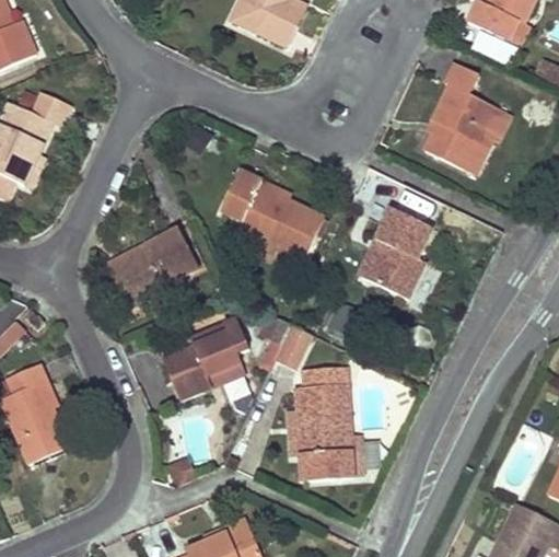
[(14,23),(3,0),(0,0),(0,7),(8,25),(14,23)]
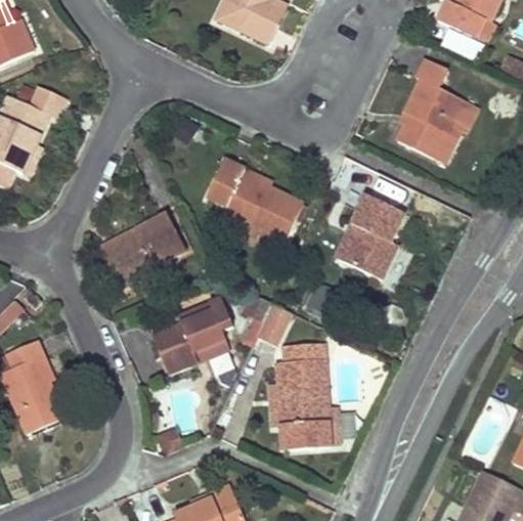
[(270,20),(279,2),(275,0),(225,0),(216,17),(269,44),(278,25),(270,20)]
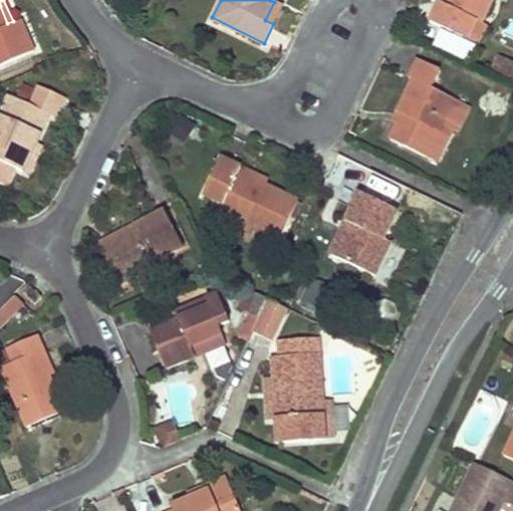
[(480,20),(489,0),(444,0),(444,2),(440,0),(438,0),(428,19),(476,42),(485,22),(480,20)]
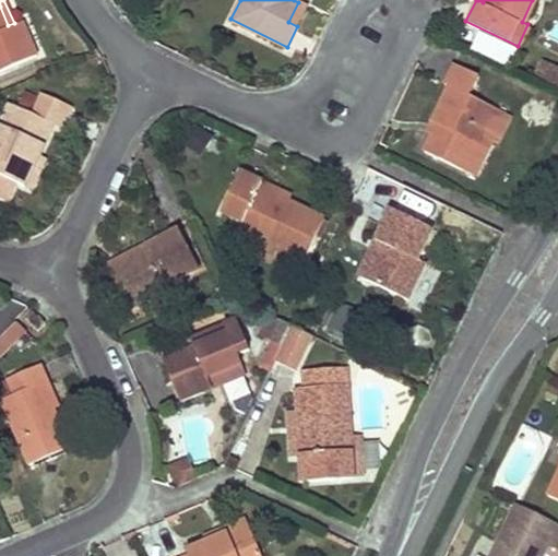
[(297,26),(307,7),(298,2),(288,22),(297,26)]
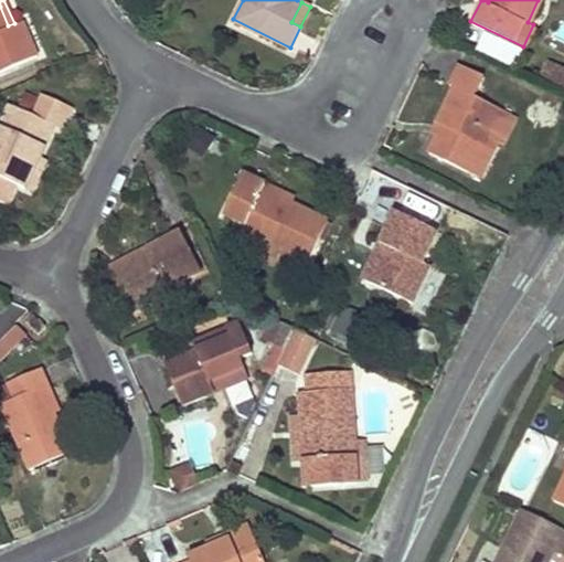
[(0,70),(36,54),(22,20),(14,23),(8,25),(0,7),(0,70)]
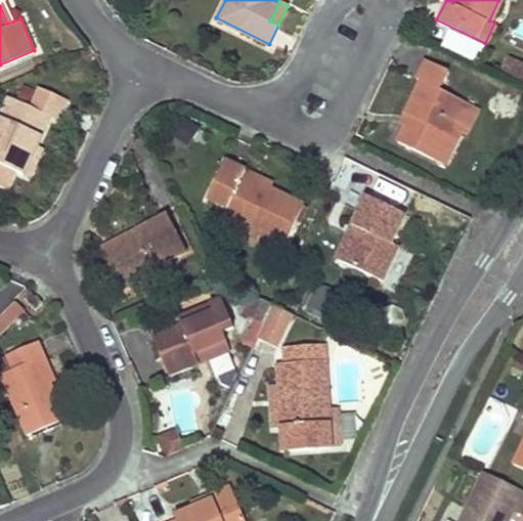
[(465,132),(477,106),(439,88),(448,70),(425,57),(416,77),(421,79),(404,112),(409,115),(405,124),(397,139),(433,157),(448,124),(461,129),(465,132)]
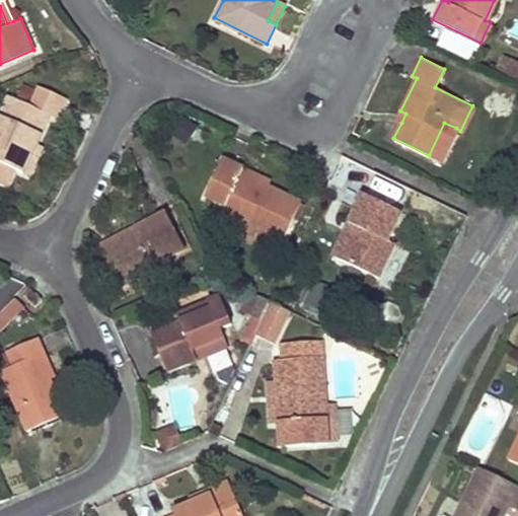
[(502,75),(510,59),(503,57),(496,72),(502,75)]
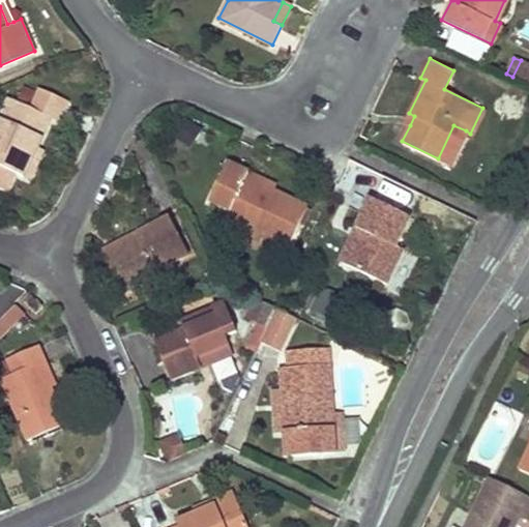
[(527,84),(528,79),(528,64),(521,60),(512,77),(527,84)]
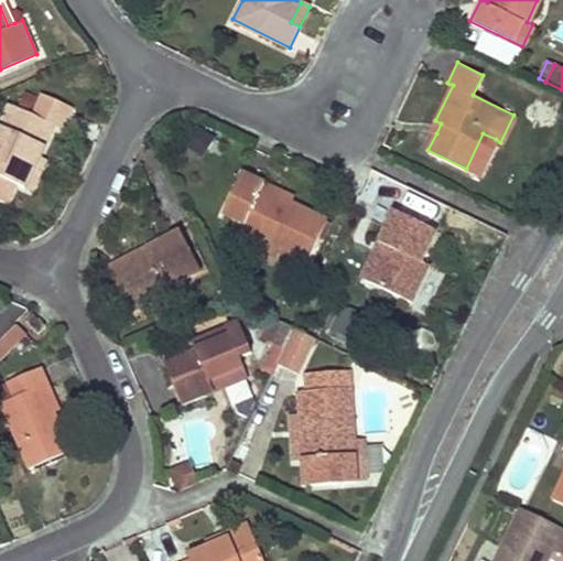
[(29,109),(36,95),(24,89),(18,105),(29,109)]
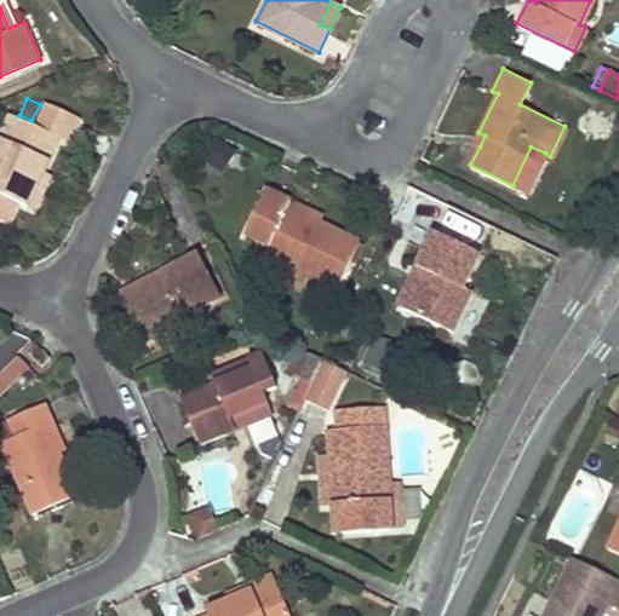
[(41,171),(57,136),(66,139),(78,115),(45,101),(34,124),(11,114),(0,137),(0,219),(5,222),(15,200),(27,205),(41,171)]
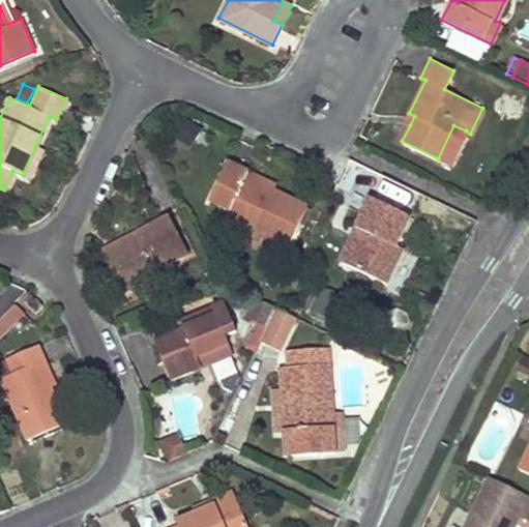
[(410,125),(414,116),(409,113),(405,123),(410,125)]
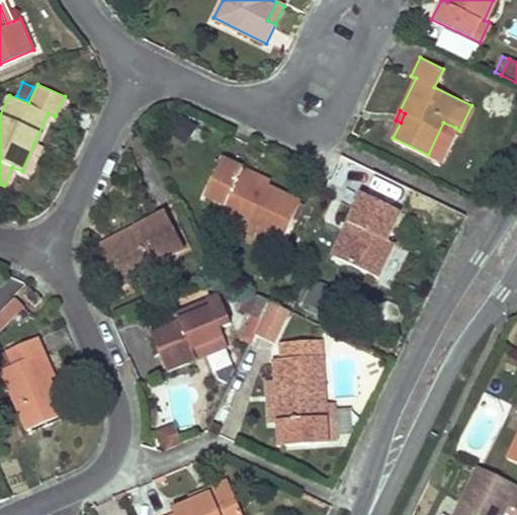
[(185,141),(195,124),(181,115),(171,132),(185,141)]
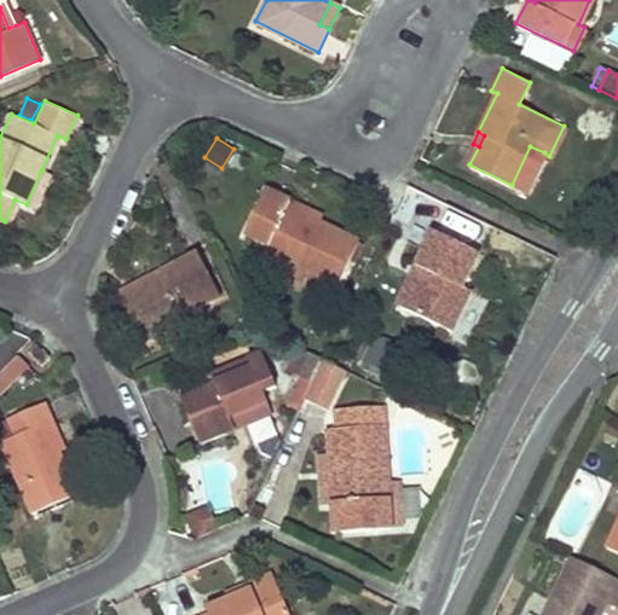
[(525,192),(544,152),(530,146),(512,185),(525,192)]
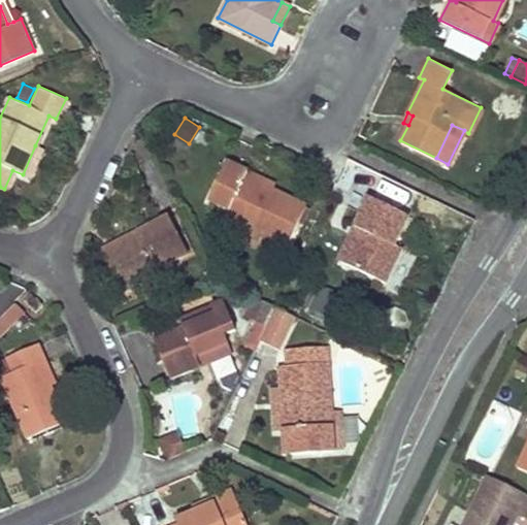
[(28,177),(41,148),(35,145),(23,174),(28,177)]
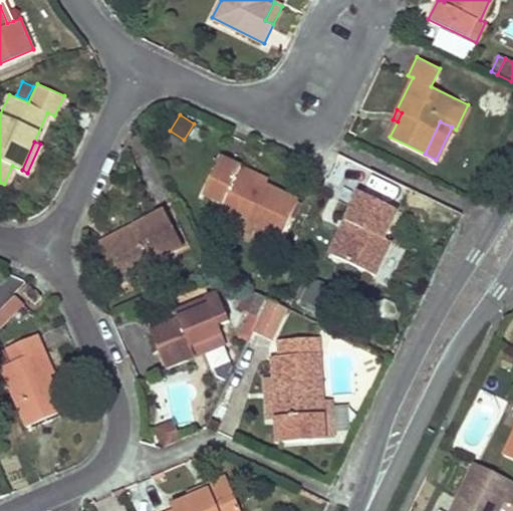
[(290,214),(297,199),(298,198),(264,182),(238,170),(241,165),(221,155),(203,193),(222,202),(219,208),(254,225),(279,237),(290,214)]
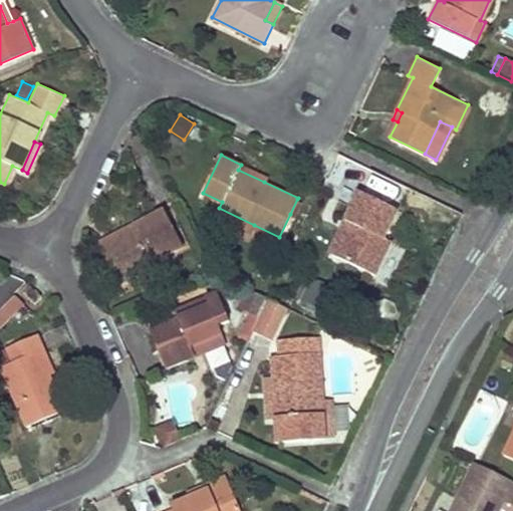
[(264,182),(266,176),(241,165),(238,170),(264,182)]
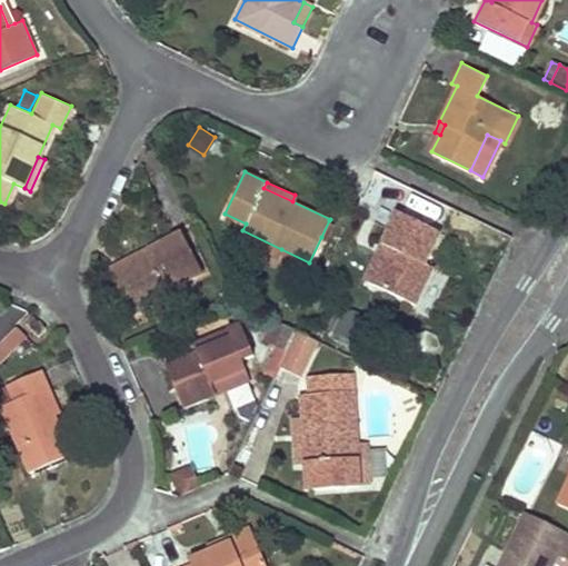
[(434,266),(425,261),(440,231),(397,210),(381,242),(389,246),(372,281),(416,303),(434,266)]
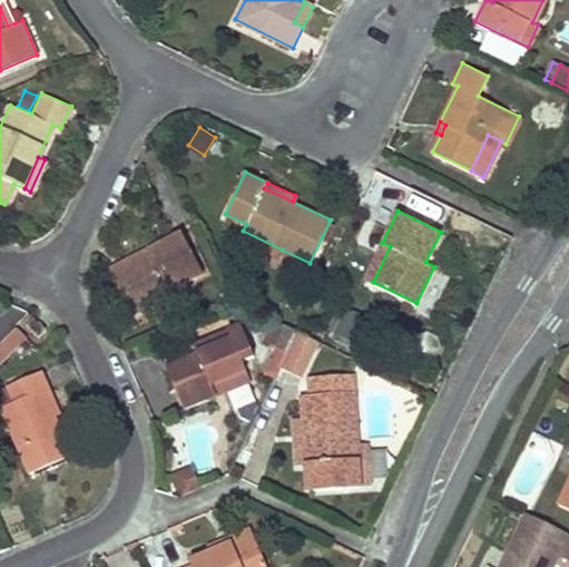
[(326,238),(333,223),(330,221),(322,237),(326,238)]
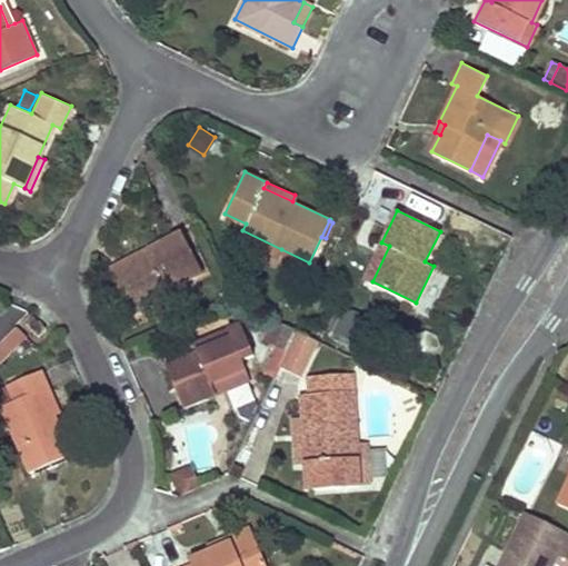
[(281,249),(242,230),(236,244),(275,262),(281,249)]
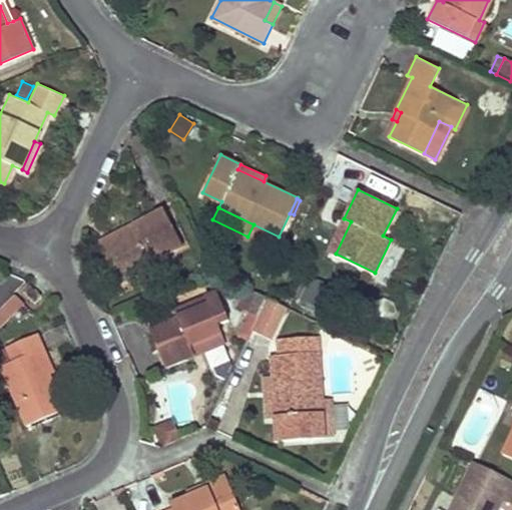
[(150,261),(181,244),(163,208),(132,224),(135,228),(99,247),(115,279),(150,261)]
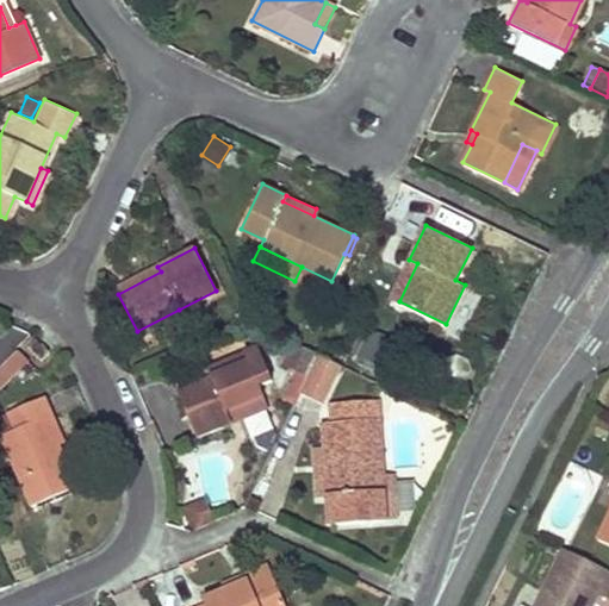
[(399,301),(417,263),(409,260),(391,298),(399,301)]
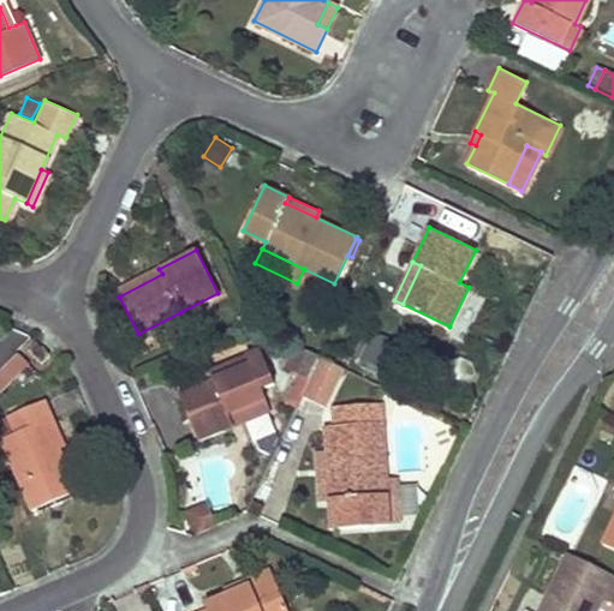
[(119,297),(162,274),(159,269),(115,291),(119,297)]
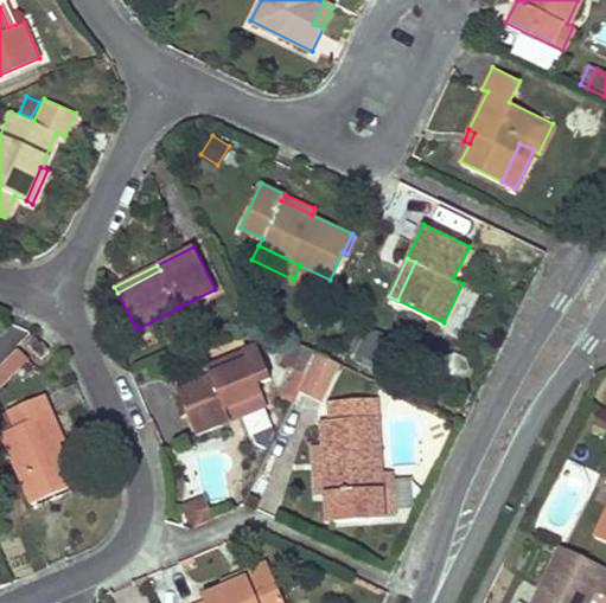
[(446,318),(463,326),(476,299),(459,290),(446,318)]
